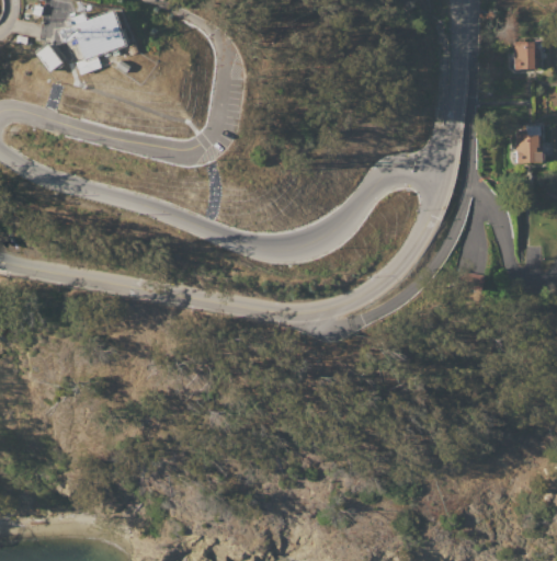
[(44,7),(42,15),(33,13),(36,4),(44,7)]
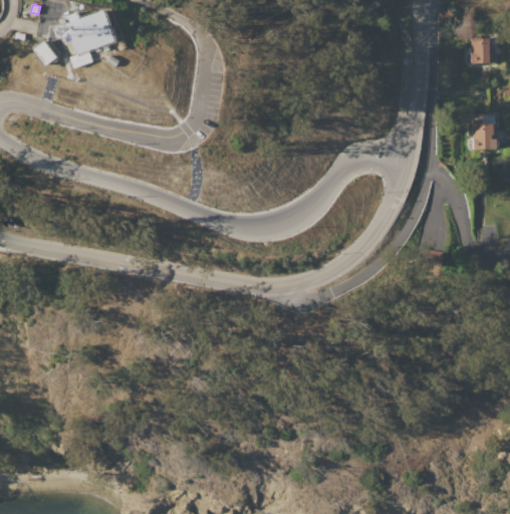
[(103,11),(110,28),(115,27),(119,39),(89,50),(77,55),(70,35),(64,17),(77,12),(79,19),(103,11)]
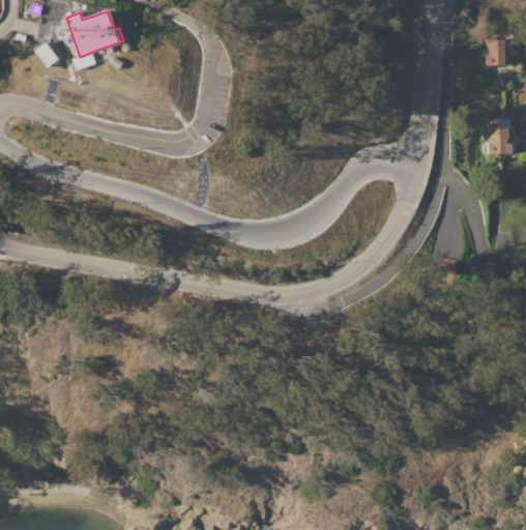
[(27,35),(25,41),(24,40),(17,39),(18,33),(27,35)]
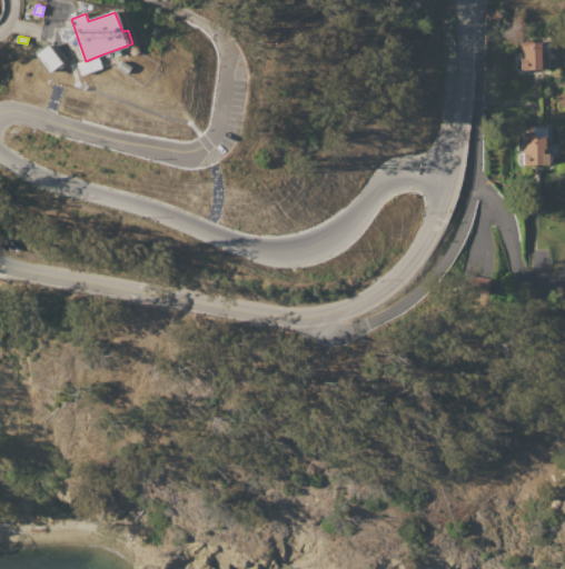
[(547,36),(548,49),(542,50),(542,55),(546,55),(546,66),(522,66),(521,38),(541,38),(541,36),(547,36)]
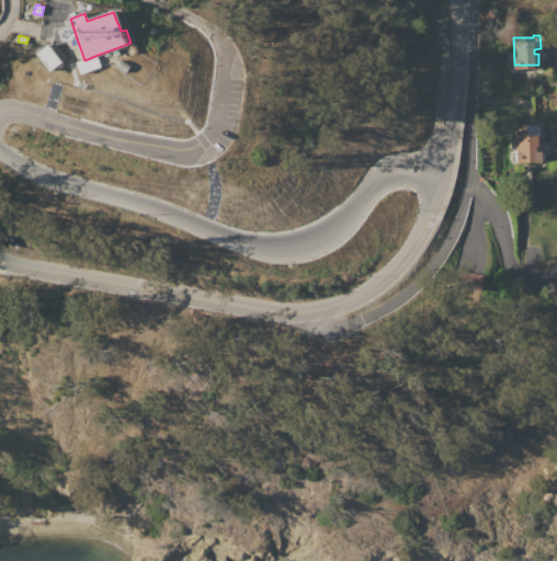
[(49,73),(35,54),(49,44),(64,64),(49,73)]
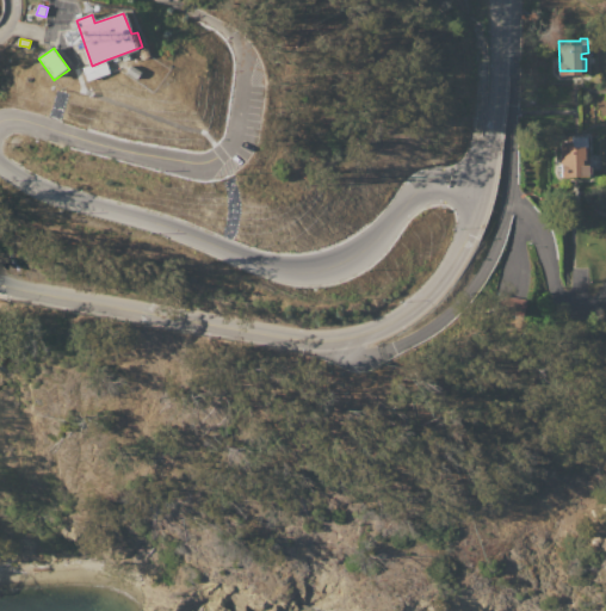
[(140,51),(142,60),(149,57),(149,55),(147,49),(140,51)]
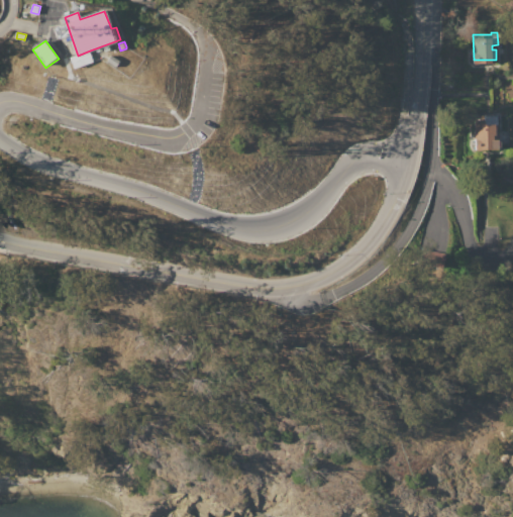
[(94,63),(74,69),(70,58),(78,56),(90,50),(94,63)]
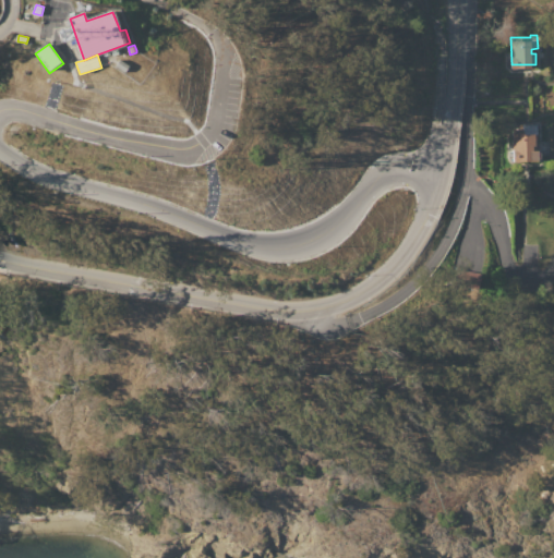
[(130,67),(127,73),(117,67),(120,60),(130,67)]
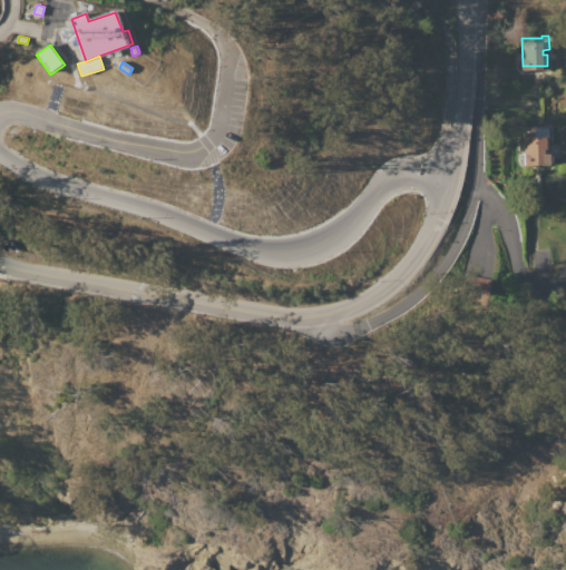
[(548,124),(549,160),(537,160),(525,160),(524,130),(535,130),(535,124),(548,124)]
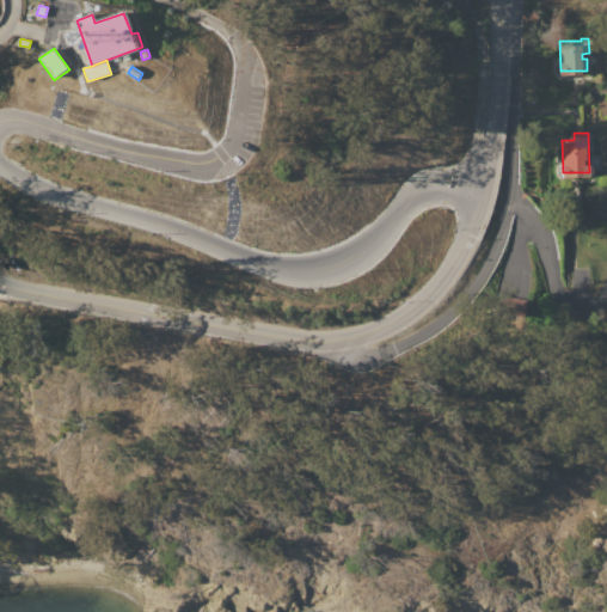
[(525,310),(500,305),(503,288),(527,293),(526,301),(525,310)]
